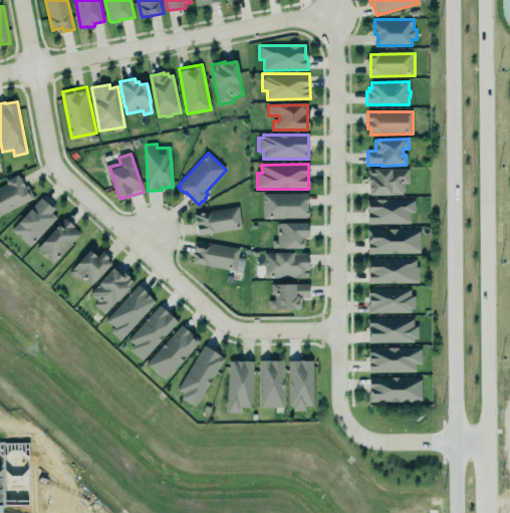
[(370,169),(374,169),(374,167),(411,167),(411,184),(405,184),(405,192),(370,192),(370,169)]
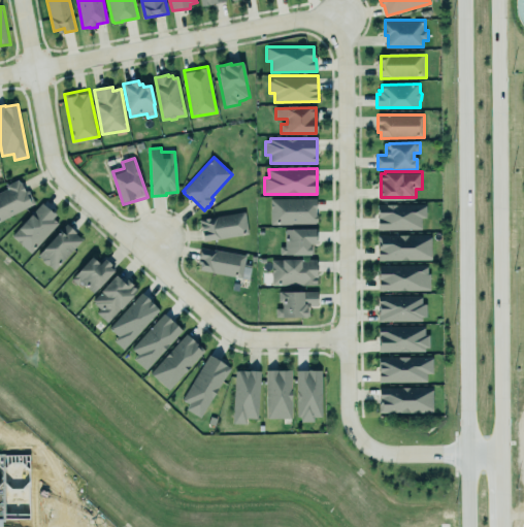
[(0,192),(0,222),(34,203),(28,191),(25,192),(21,182),(20,183),(18,179),(5,186),(7,189),(0,192)]
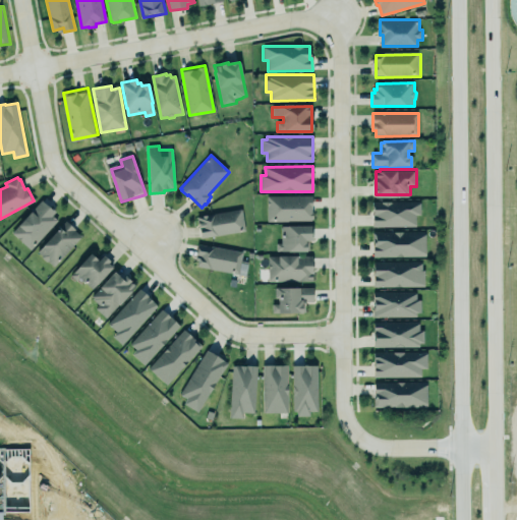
[(270,223),(314,223),(314,197),(270,197),(270,223)]
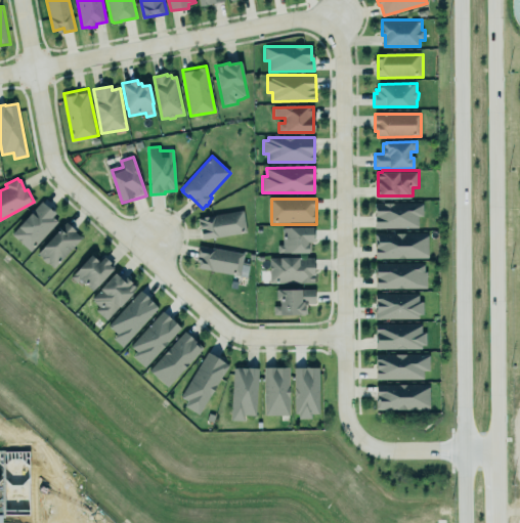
[(13,234),(22,227),(19,224),(33,210),(35,211),(44,201),(52,206),(57,214),(53,217),(58,222),(32,252),(13,234)]
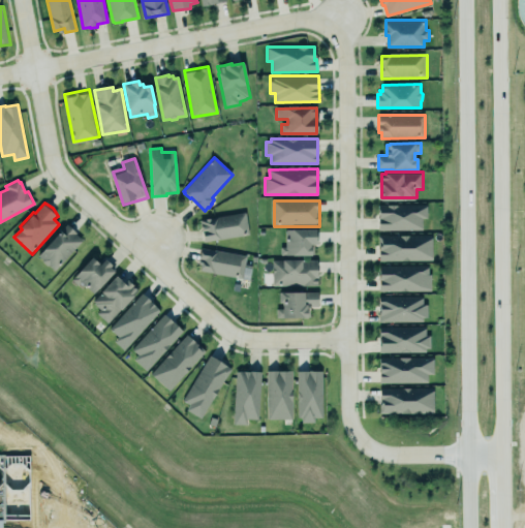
[(378,206),(427,205),(427,219),(422,219),(423,230),(379,230),(378,206)]
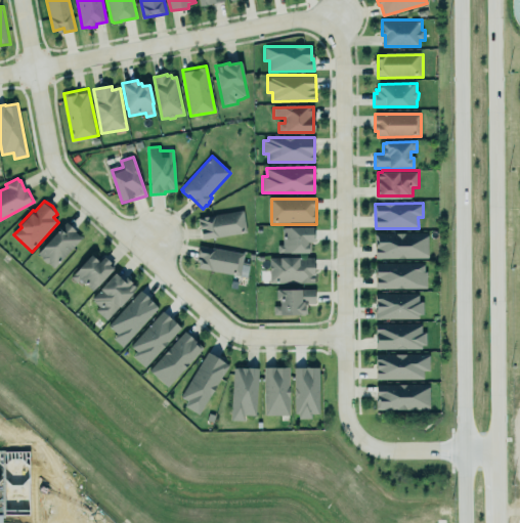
[(199,218),(244,211),(247,232),(218,237),(218,236),(202,240),(199,218)]
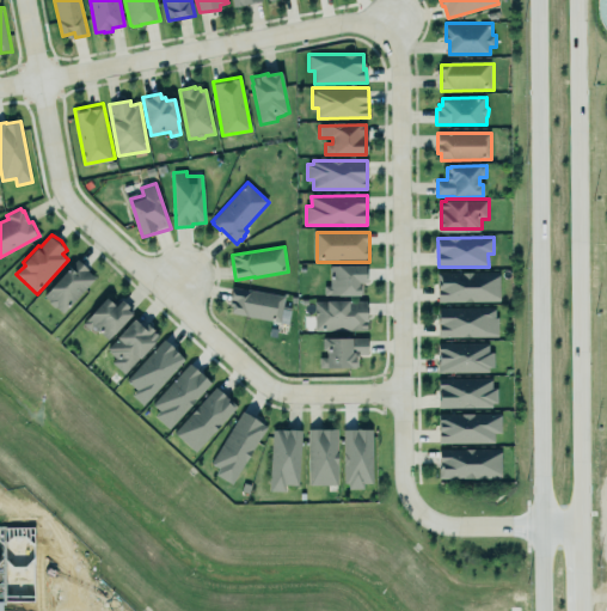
[(43,297),(50,289),(49,289),(69,267),(71,268),(77,260),(89,270),(87,272),(96,279),(63,313),(56,307),(54,309),(49,304),(49,301),(43,297)]
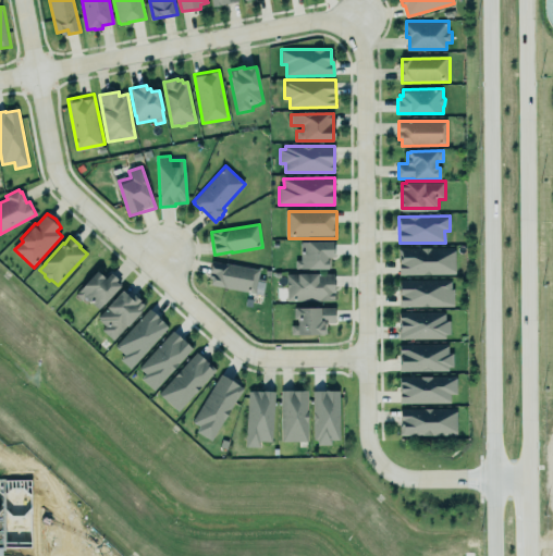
[(300,243),(306,239),(335,238),(335,254),(328,254),(329,258),(332,258),(332,267),(297,268),(297,260),(302,260),(300,243)]
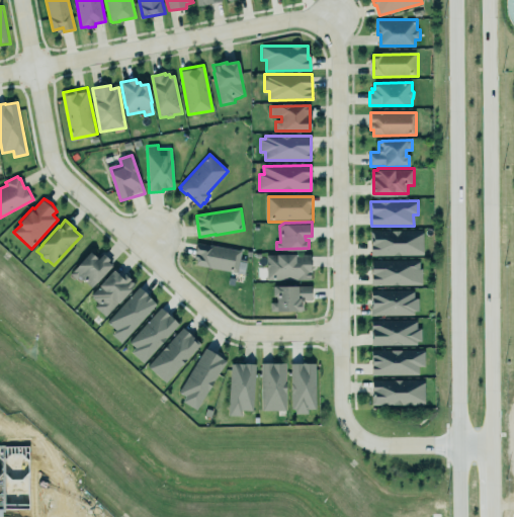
[(372,238),(374,237),(374,229),(424,229),(424,255),(372,255),(372,238)]
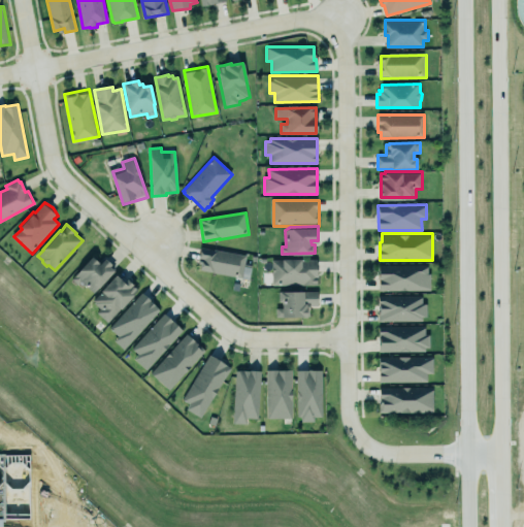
[(201,244),(249,254),(247,265),(251,265),(248,278),(201,270),(203,260),(199,259),(201,244)]
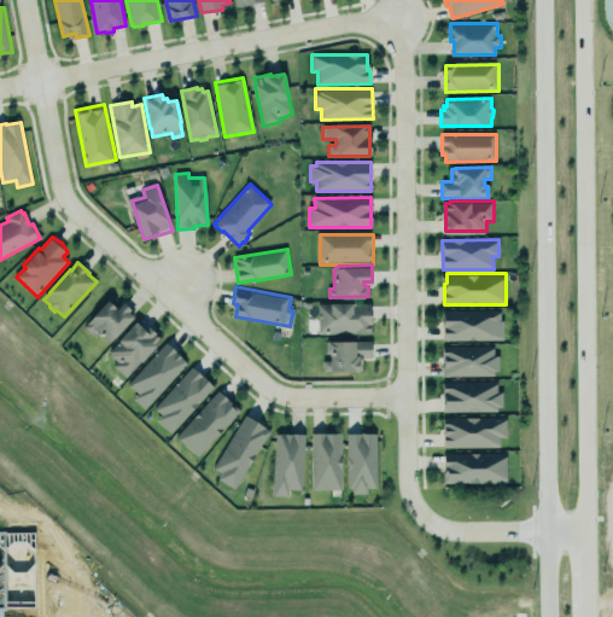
[(136,314),(111,342),(97,329),(93,333),(83,325),(111,294),(122,303),(126,300),(132,306),(133,310),(136,314)]
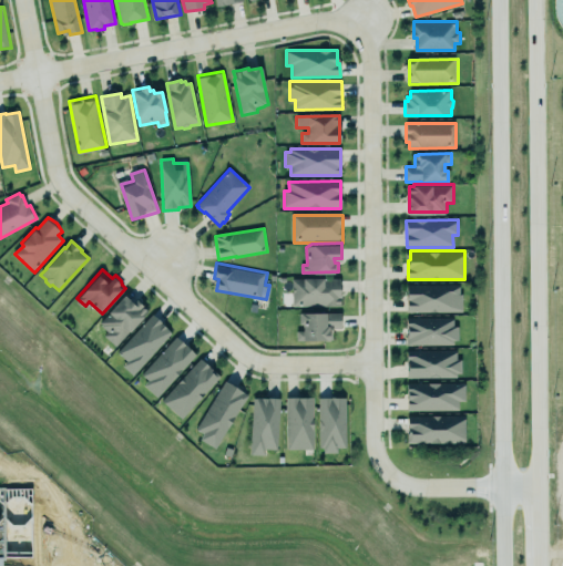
[(293,280),(340,279),(340,295),(341,295),(341,298),(337,298),(336,300),(340,300),(340,307),(293,307),(293,280)]
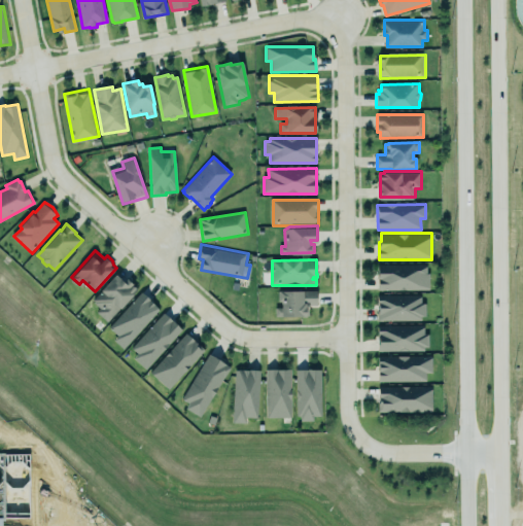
[(431,291),(430,266),(380,267),(380,292),(431,291)]
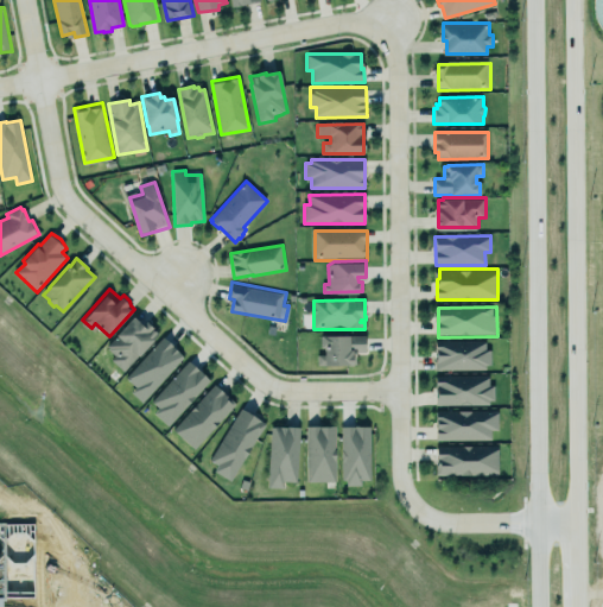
[(151,321),(145,315),(143,318),(137,313),(107,347),(118,356),(113,361),(126,373),(160,333),(159,330),(156,327),(150,324),(151,321)]
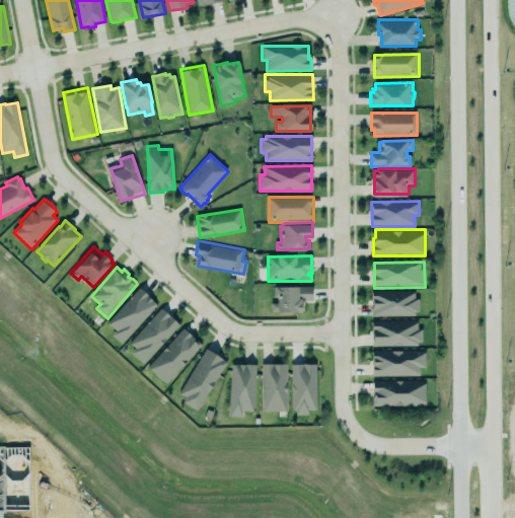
[(108,320),(142,287),(161,306),(123,344),(115,337),(118,329),(108,320)]
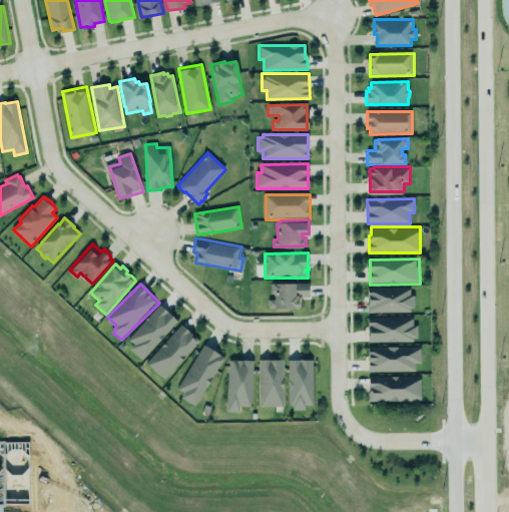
[(311,285),(274,285),(275,301),(271,301),(271,310),(301,310),(301,299),(312,299),(311,285)]
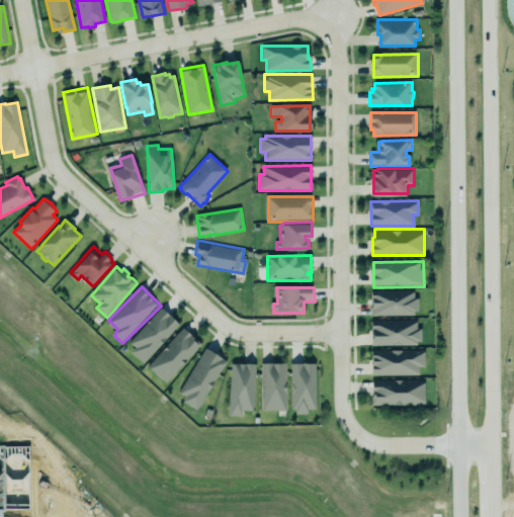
[(371,289),(415,289),(415,297),(420,297),(420,310),(414,310),(414,314),(372,315),(371,289)]
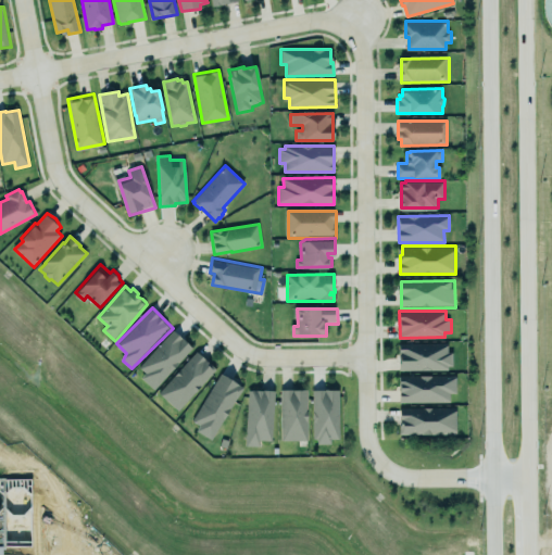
[(196,350),(176,332),(138,371),(158,390),(196,350)]
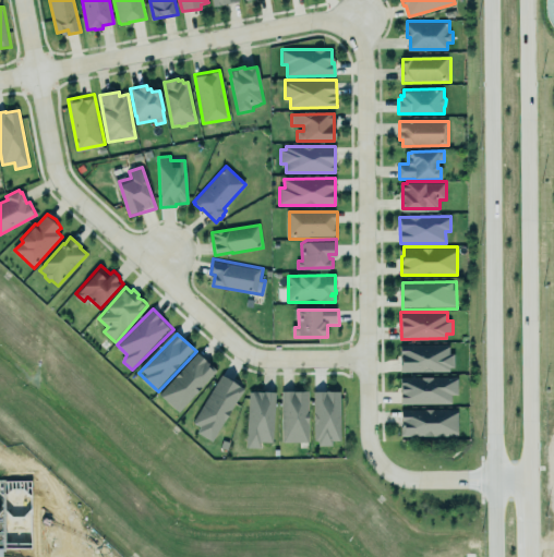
[(400,346),(449,346),(449,354),(454,354),(454,368),(449,368),(449,372),(400,372),(400,346)]
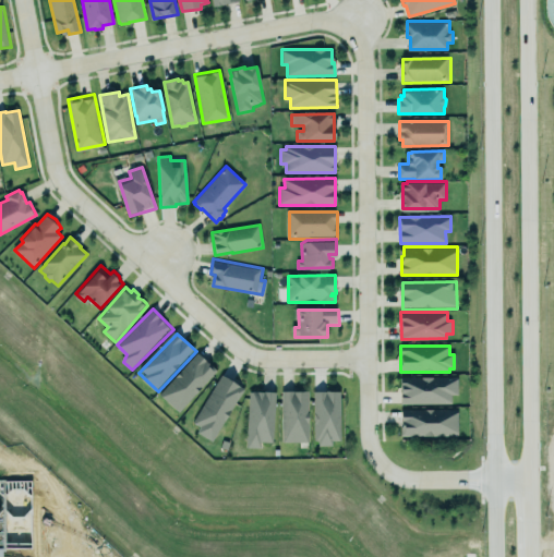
[(161,396),(181,414),(219,373),(201,355),(161,396)]
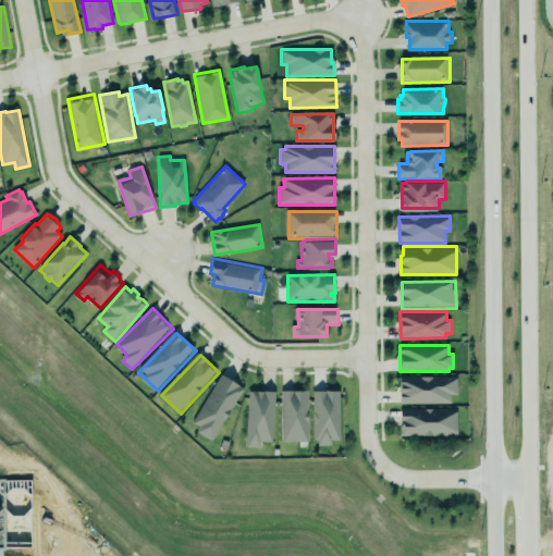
[(194,419),(226,371),(235,377),(244,386),(212,439),(199,432),(203,425),(195,422),(194,419)]
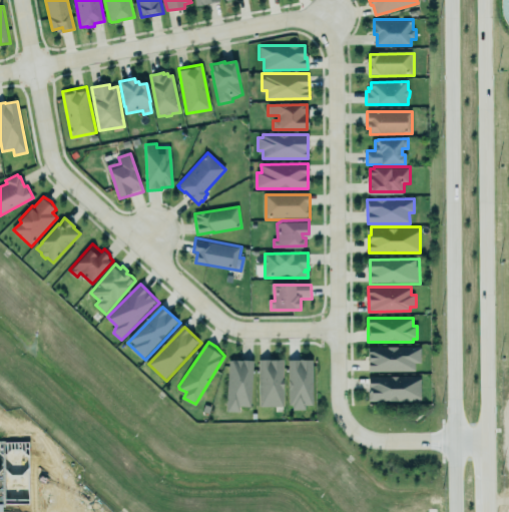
[(370,348),(388,348),(394,345),(399,346),(420,346),(421,361),(415,362),(415,370),(370,371),(370,348)]
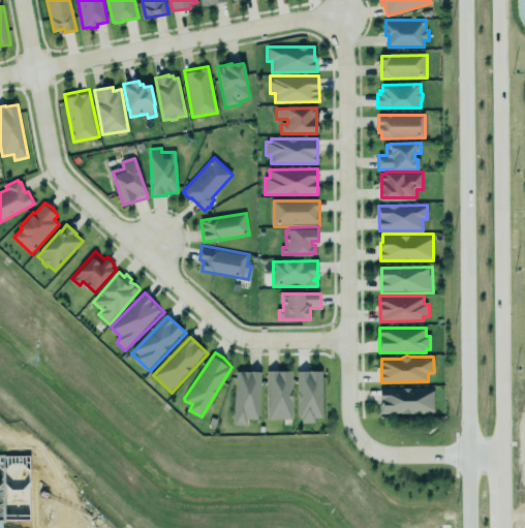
[(298,371),(306,368),(312,370),(317,368),(323,370),(323,417),(317,417),(317,423),(304,423),(303,420),(299,420),(298,371)]
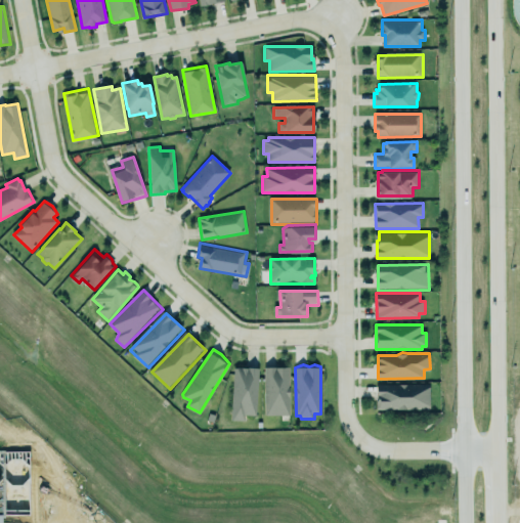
[(289,367),(290,416),(264,416),(264,368),(274,367),(275,368),(280,368),(285,368),(285,367),(289,367)]
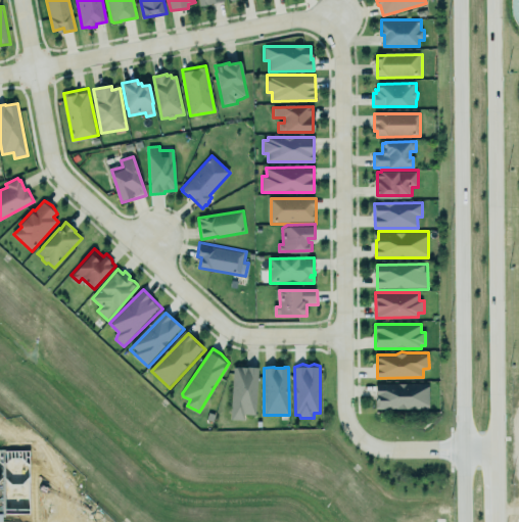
[(260,369),(235,368),(234,421),(246,422),(246,416),(258,417),(260,369)]
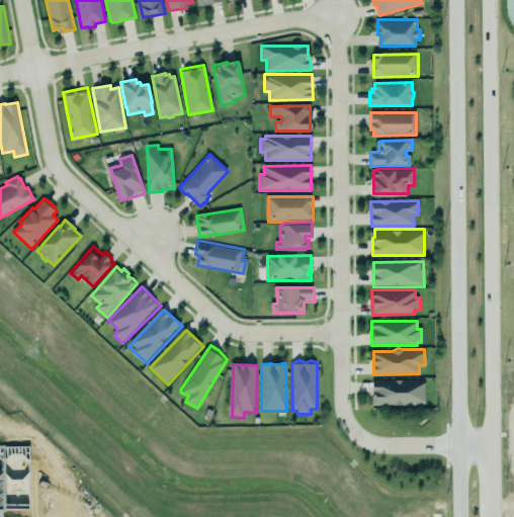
[(374,406),(426,406),(426,381),(374,380),(374,406)]
